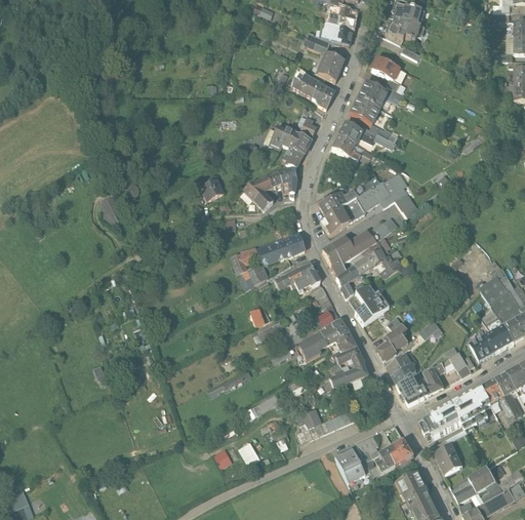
[(405,4),(394,1),(393,7),(395,8),(392,16),(394,16),(388,29),(402,37),(404,34),(413,39),(417,32),(419,24),(416,22),(420,8),(405,4)]
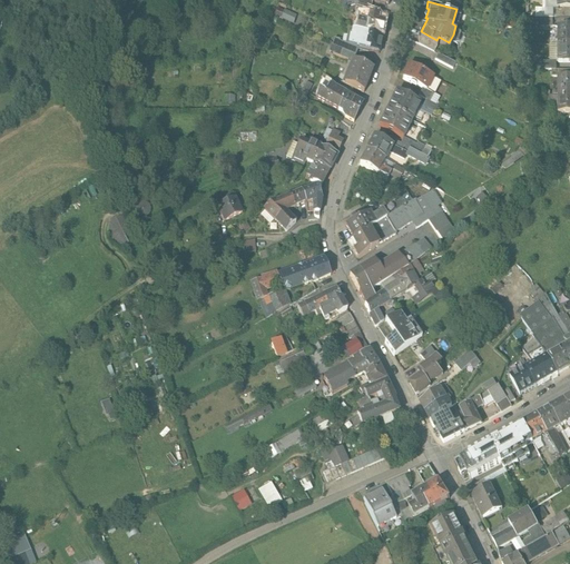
[(284,8),(283,17),(295,19),(297,10),(284,8)]
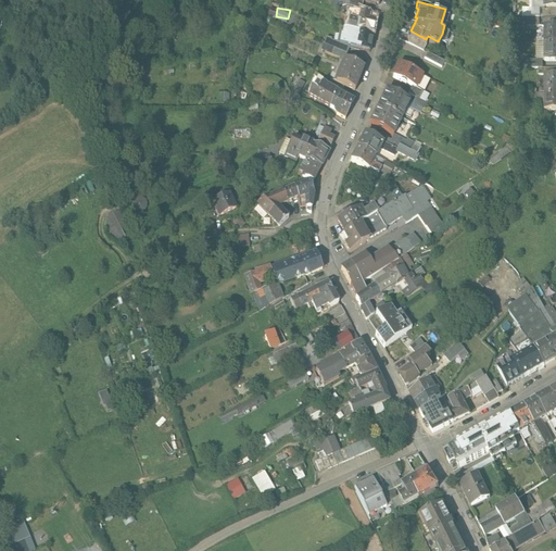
[(376,16),(354,12),(353,16),(355,17),(354,26),(373,30),(376,16)]
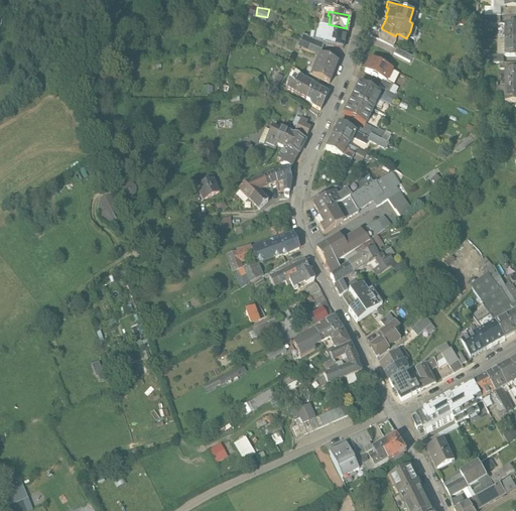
[(515,19),(505,19),(505,35),(515,35),(515,19)]
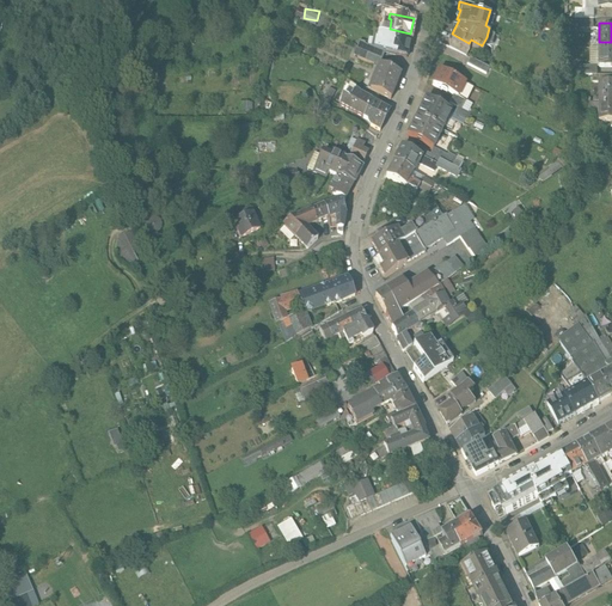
[(410,34),(390,29),(389,30),(381,28),(374,26),(371,42),(385,46),(386,46),(385,47),(407,51),(410,34)]
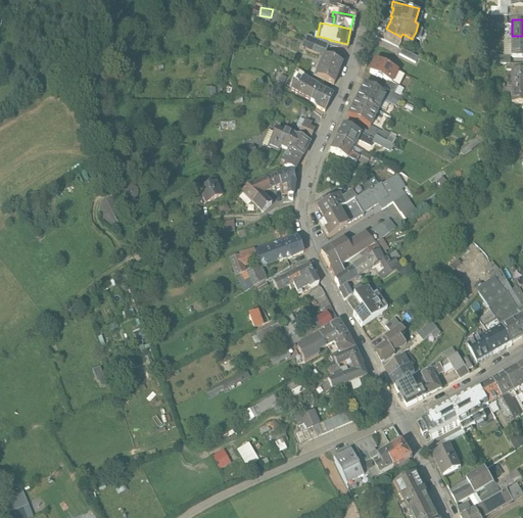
[(400,37),(386,29),(384,35),(397,42),(400,37)]
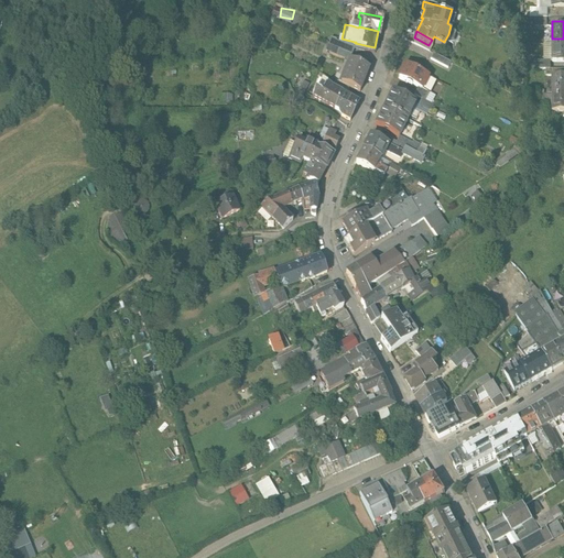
[(342,39),(336,37),(335,36),(331,35),(327,42),(351,50),(355,42),(342,39)]
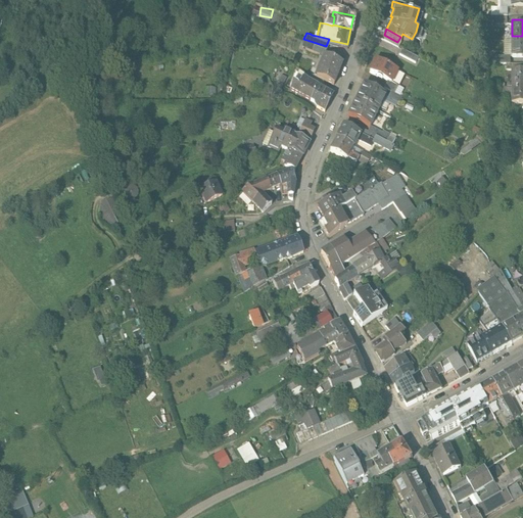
[(522,36),(512,36),(512,52),(522,51),(522,36)]
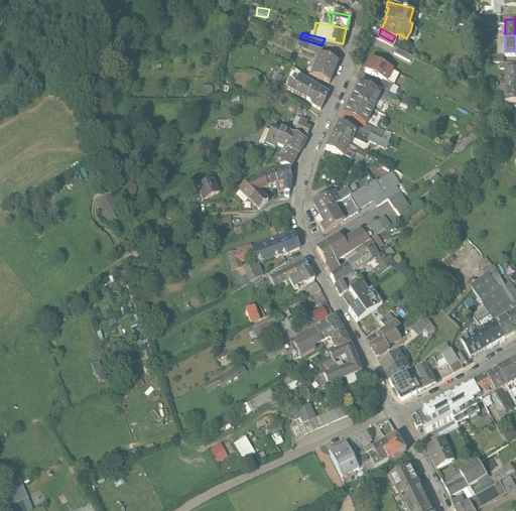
[(412,51),(396,43),(393,49),(409,57),(412,51)]
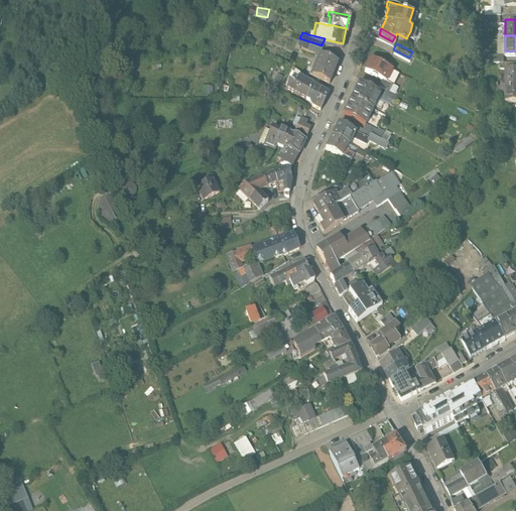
[(328,79),(336,58),(321,52),(313,73),(328,79)]
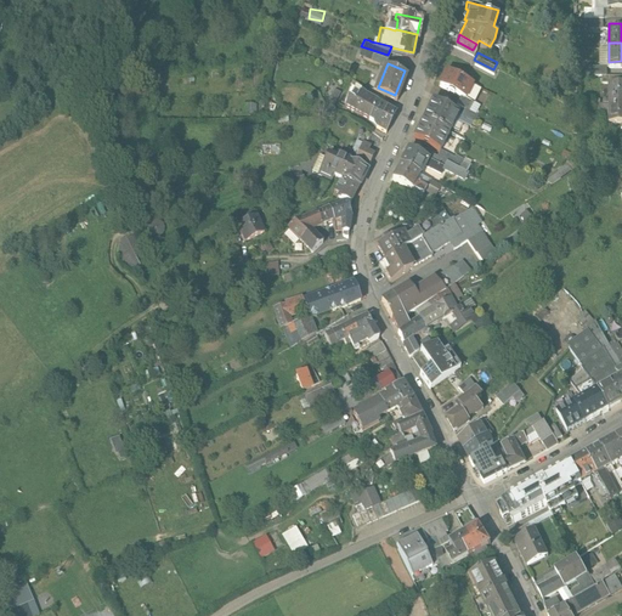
[(480,82),(446,65),(439,79),(448,83),(447,85),(453,88),(454,86),(461,90),(473,96),(480,82)]
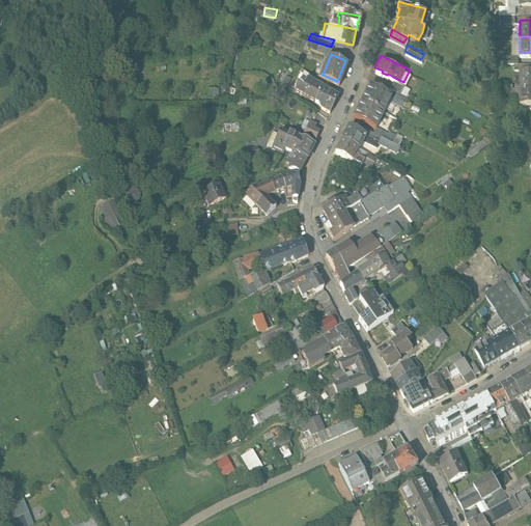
[(530,67),(520,67),(520,84),(530,84),(530,67)]
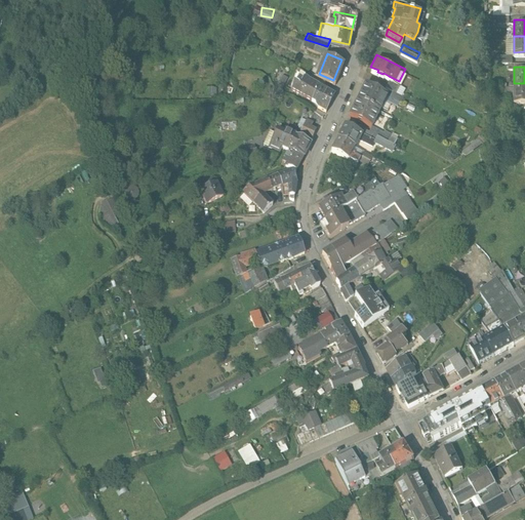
[(318,82),(309,77),(306,74),(304,73),(300,78),(299,82),(293,78),(290,86),(301,91),(312,96),(318,82)]
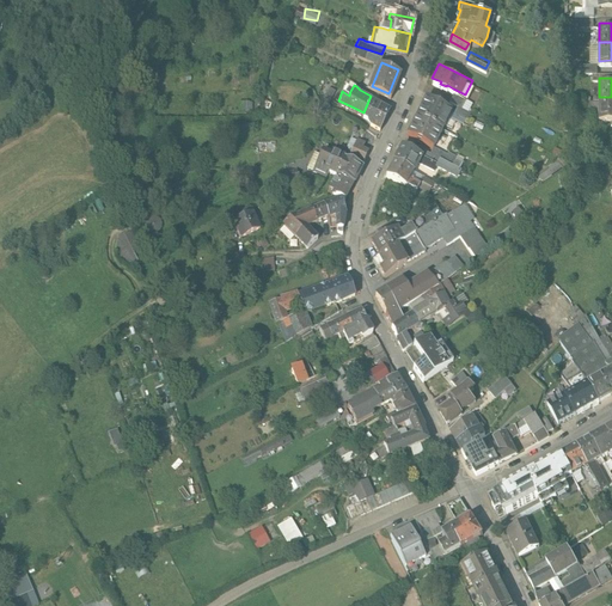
[(465,95),(453,89),(448,97),(458,101),(461,103),(465,95)]
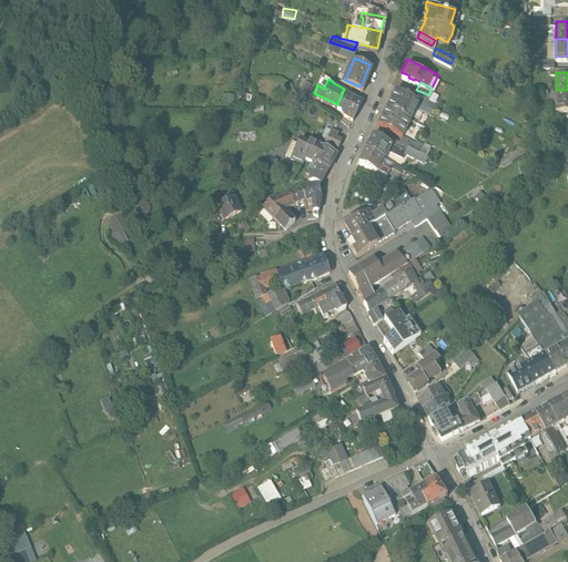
[(419,98),(396,85),(387,102),(411,114),(419,98)]
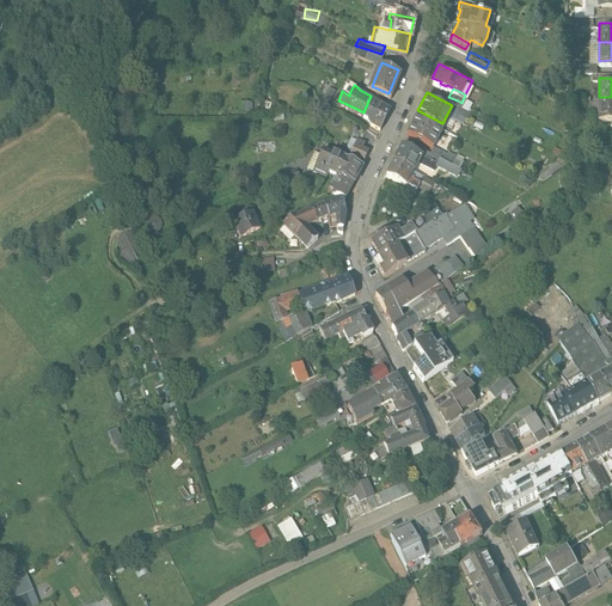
[(380,101),(371,96),(363,112),(367,114),(368,116),(371,120),(380,101)]
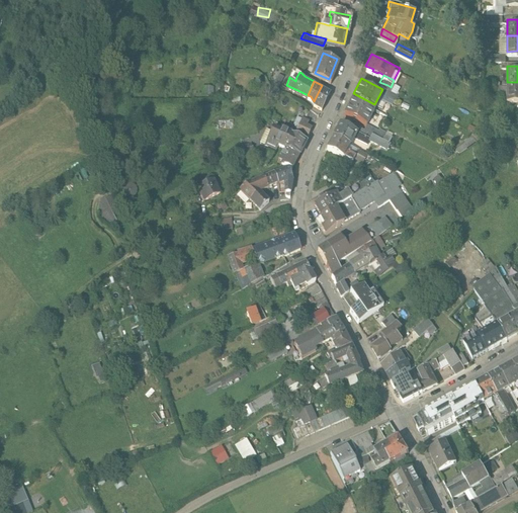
[(517,82),(507,82),(507,98),(517,98),(517,82)]
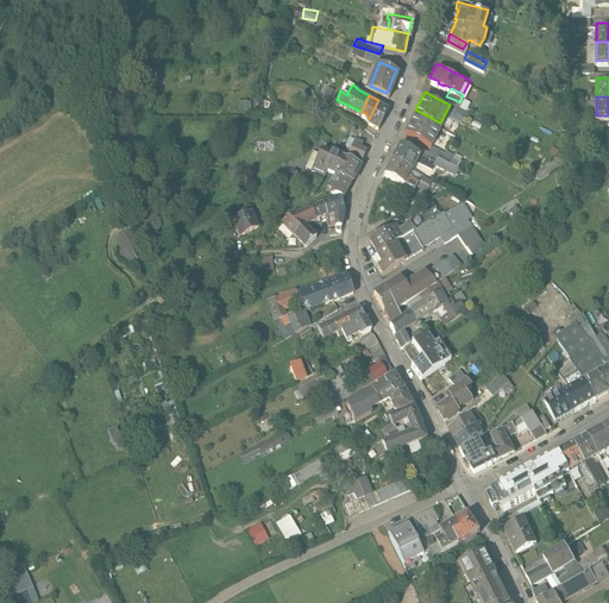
[(378,100),(369,119),(378,124),(388,104),(378,100)]
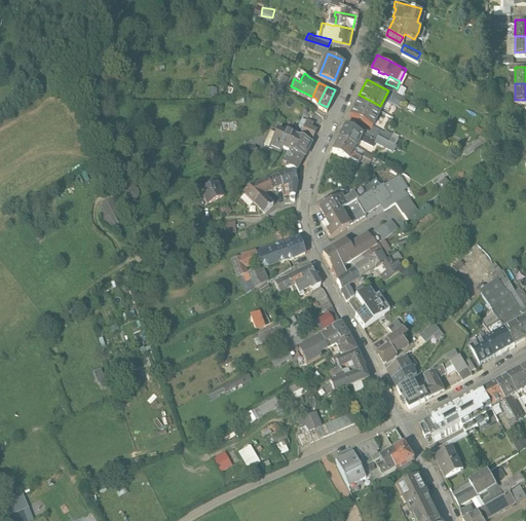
[(397,88),(393,86),(390,92),(401,97),(403,91),(397,88)]
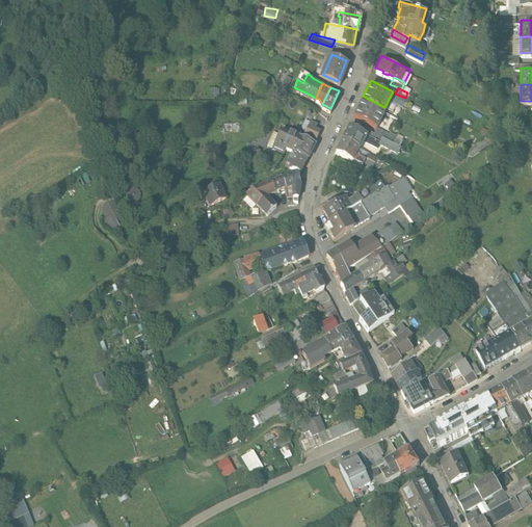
[(384,107),(363,96),(354,111),(376,123),(384,107)]
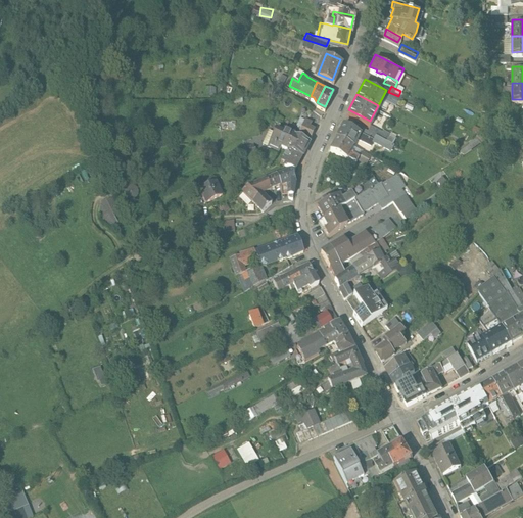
[(311,118),(304,114),(301,123),(299,128),(304,130),(311,133),(315,125),(308,123),(311,118)]
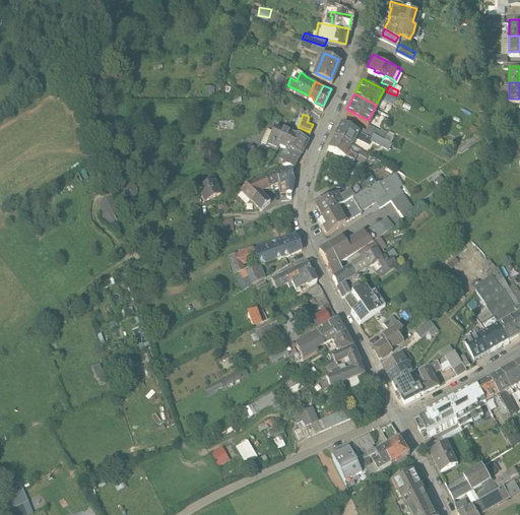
[(234,115),(218,116),(218,125),(234,125),(234,115)]
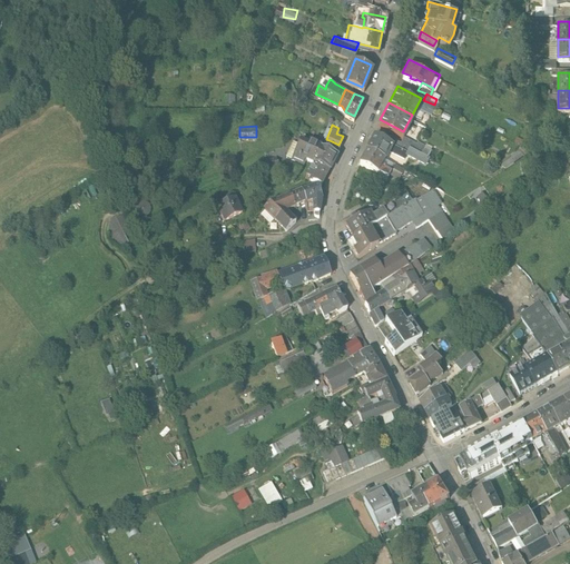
[(392,139),(374,130),(366,146),(384,154),(389,145),(396,148),(396,149),(404,152),(408,147),(392,139)]
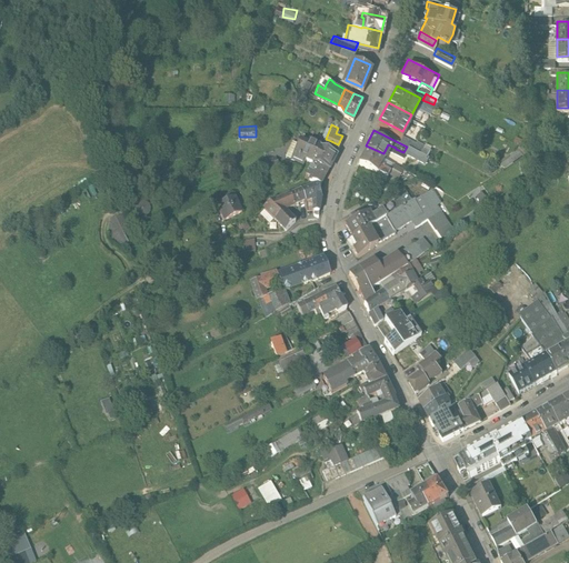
[(418,139),(406,133),(403,139),(415,144),(418,139)]
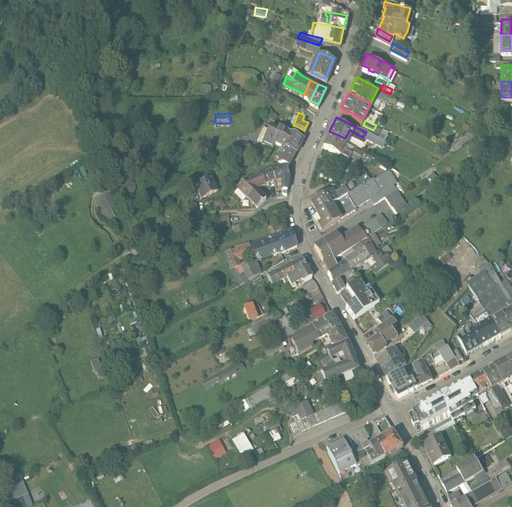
[(367,128),(354,121),(352,125),(366,132),(367,128)]
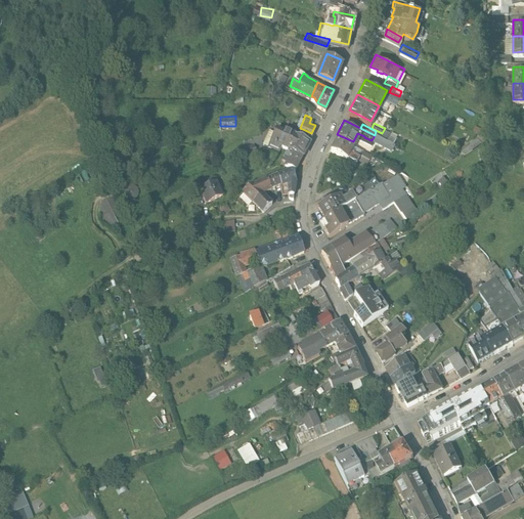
[(275,126),(274,128),(269,126),(263,139),(268,142),(278,147),(281,142),(288,145),(295,130),(284,126),(282,129),(275,126)]
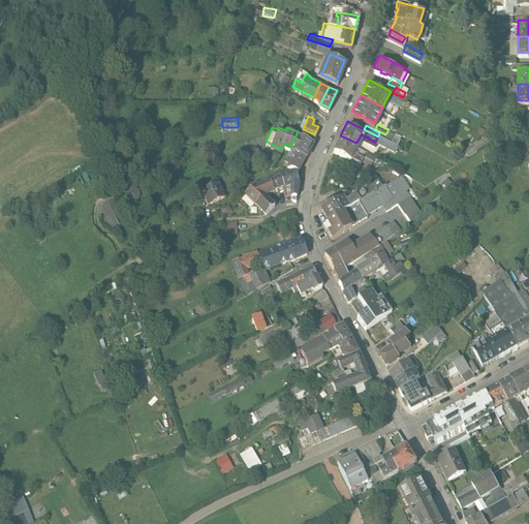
[(396,131),(390,127),(389,129),(385,134),(385,135),(392,139),(396,131)]
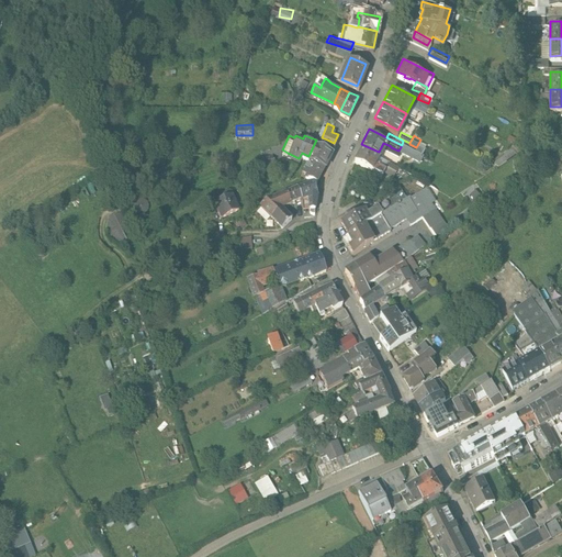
[(333,147),(316,140),(308,156),(315,158),(324,163),(333,147)]
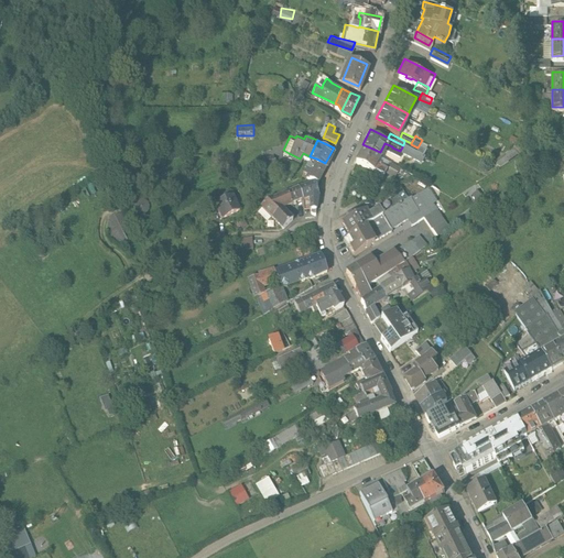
[(380,152),(362,144),(356,157),(383,171),(386,166),(388,167),(390,164),(388,163),(387,165),(379,161),(378,161),(376,160),(380,152)]
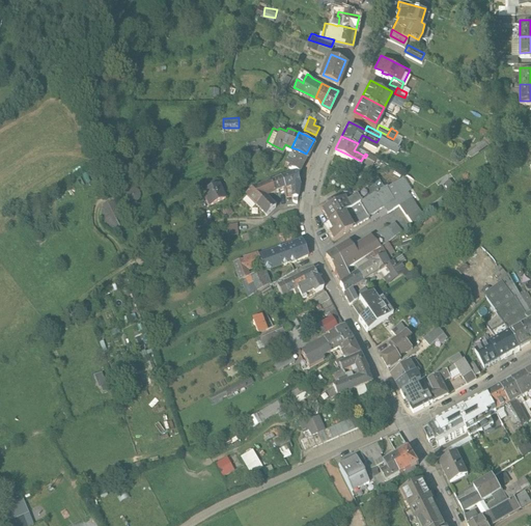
[(393,139),(387,136),(385,140),(396,146),(398,142),(393,139)]
